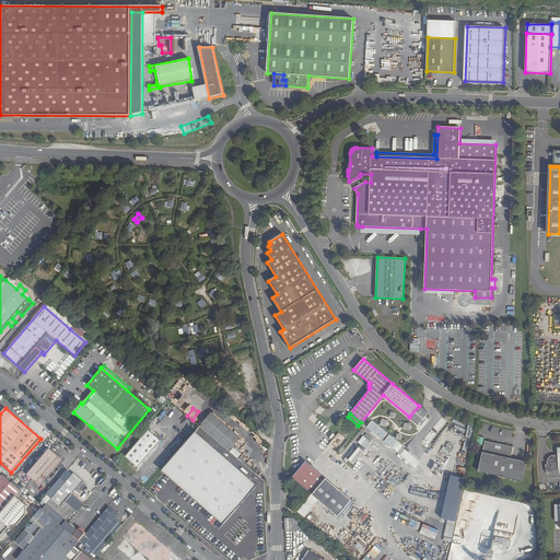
[(210,420),(203,428),(232,453),(238,445),(210,420)]
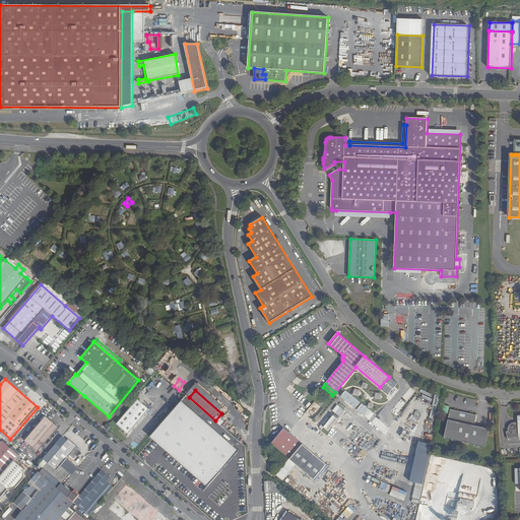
[(369,420),(374,413),(344,390),(338,397),(369,420)]
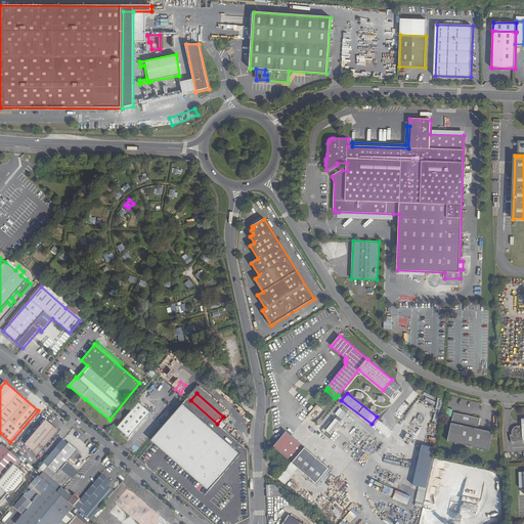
[(150,412),(138,402),(118,427),(129,437),(150,412)]
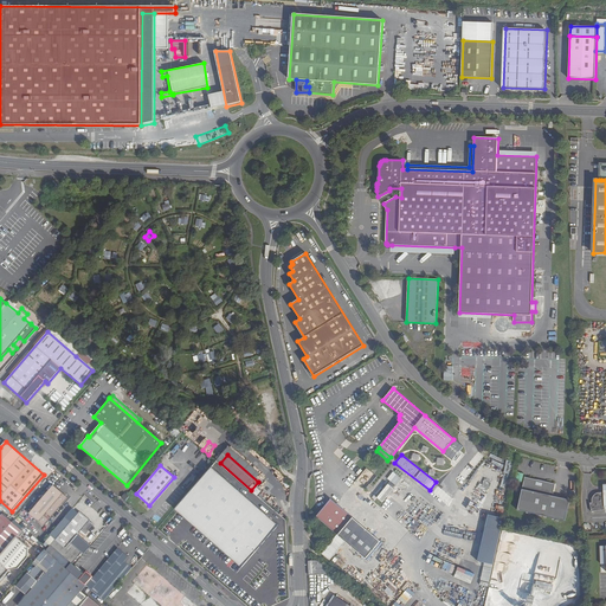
[(456,481),(462,484),(472,469),(468,465),(456,481)]
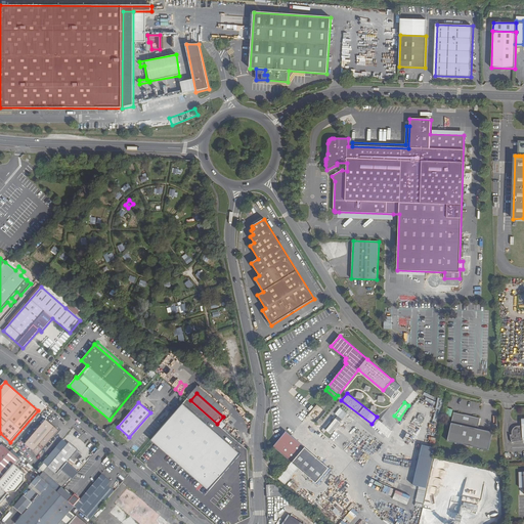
[(316,422),(324,411),(316,404),(307,416),(316,422)]
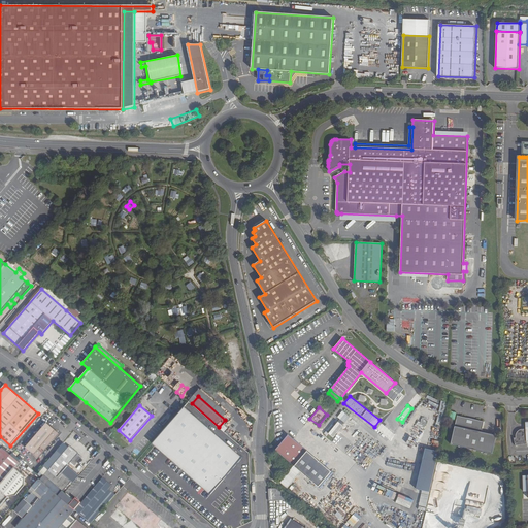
[(339,420),(344,424),(350,417),(344,413),(339,420)]
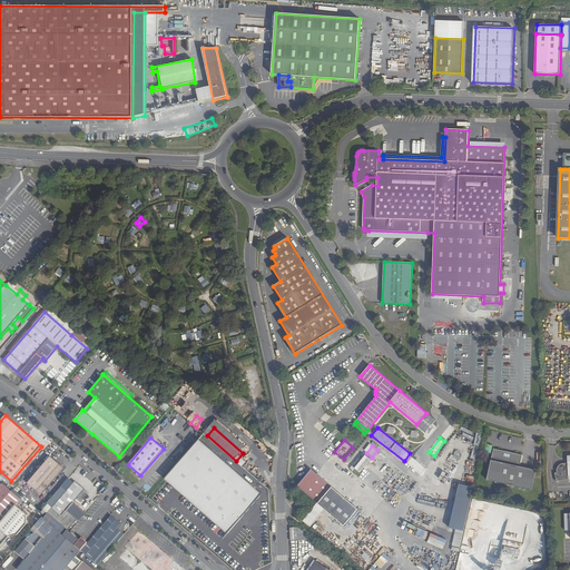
[(503,451),(493,449),(491,460),(487,480),(531,490),(536,470),(520,467),(522,455),(512,453),(510,454),(504,453),(503,451)]
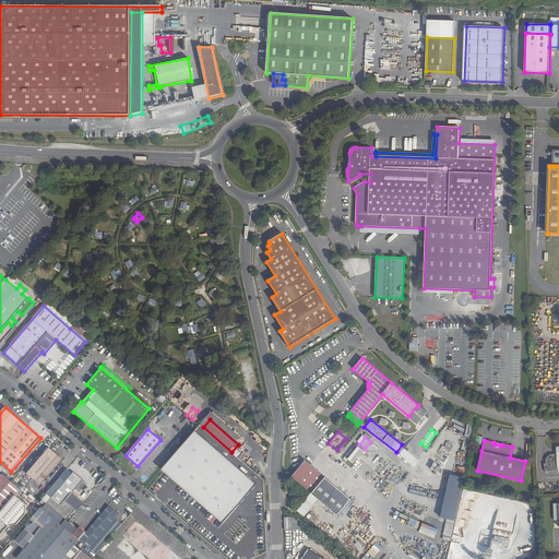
[(558,447),(557,448),(557,454),(554,454),(554,462),(546,462),(546,464),(544,464),(546,472),(558,470),(558,467),(558,466),(558,447)]
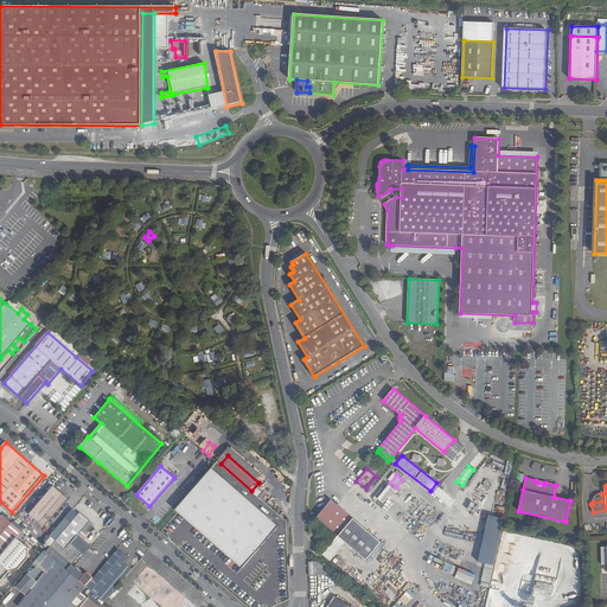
[(69,499),(53,486),(30,515),(44,528),(69,499)]
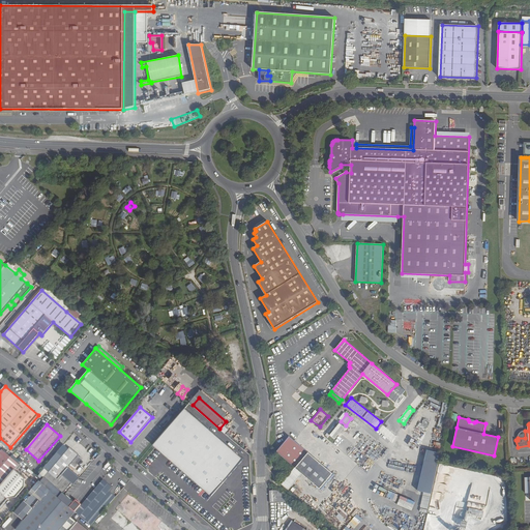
[(391,441),(395,437),(383,427),(379,432),(391,441)]
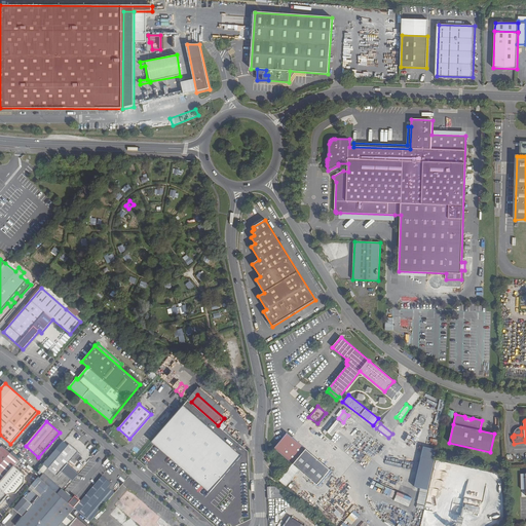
[(288,434),(274,449),(284,456),(292,464),(293,464),(305,449),(288,434)]
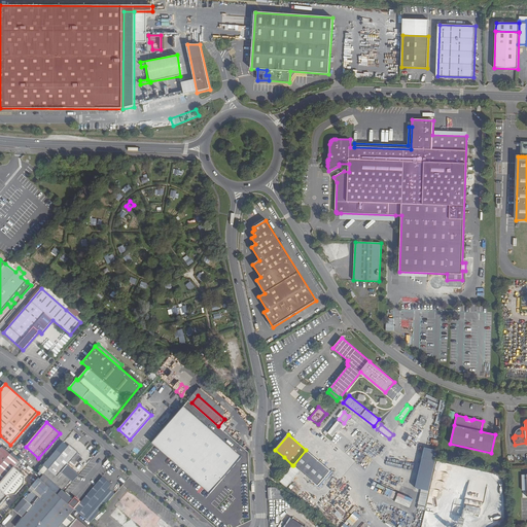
[(223,494),(208,481),(221,465),(191,440),(165,470),(210,510),(223,494)]
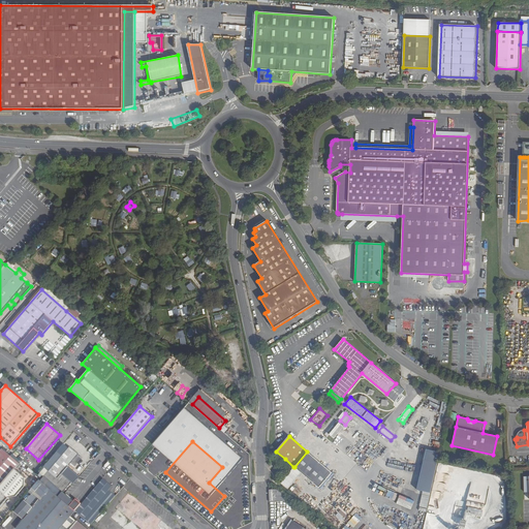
[(79,454),(69,446),(44,476),(41,479),(40,481),(59,496),(60,495),(63,492),(71,483),(62,473),(71,463),(74,466),(82,458),(78,455),(79,454)]
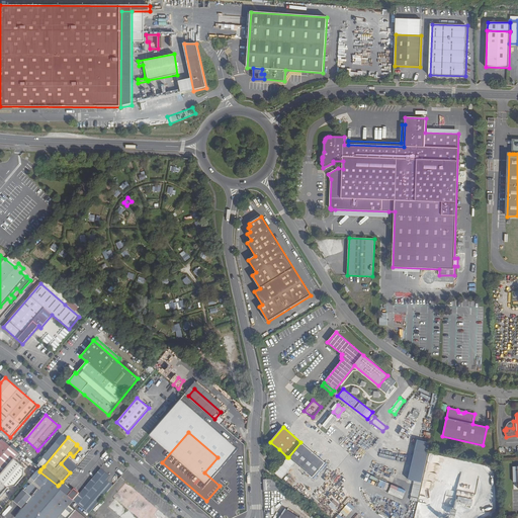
[(10,446),(2,439),(0,441),(0,470),(2,473),(14,459),(19,453),(10,446)]
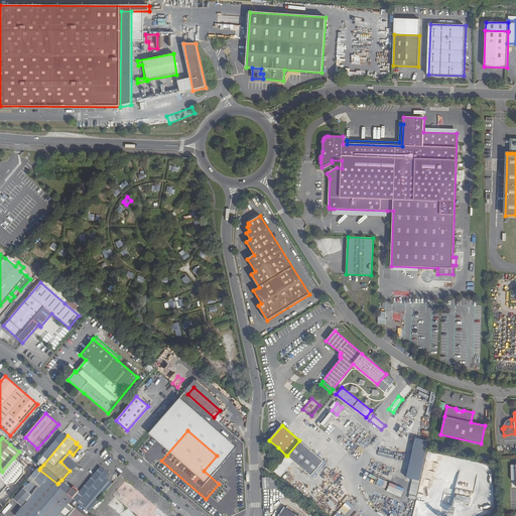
[(415,438),(407,478),(419,481),(428,441),(415,438)]
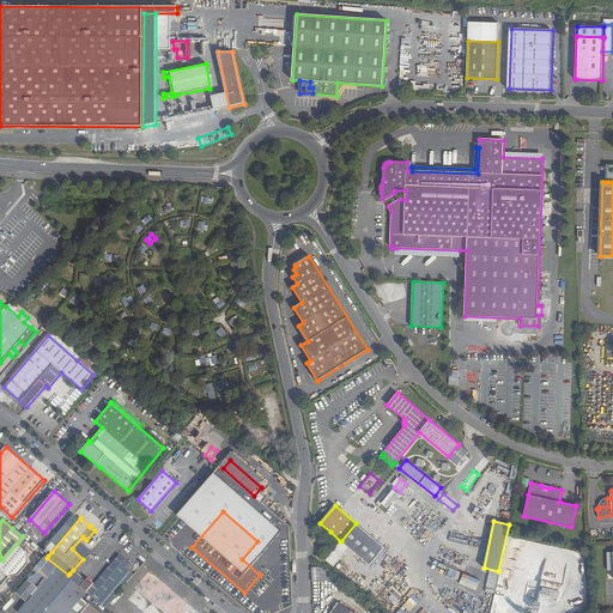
[(387,551),(356,523),(341,541),(340,541),(325,560),(333,568),(350,550),(371,569),(387,551)]
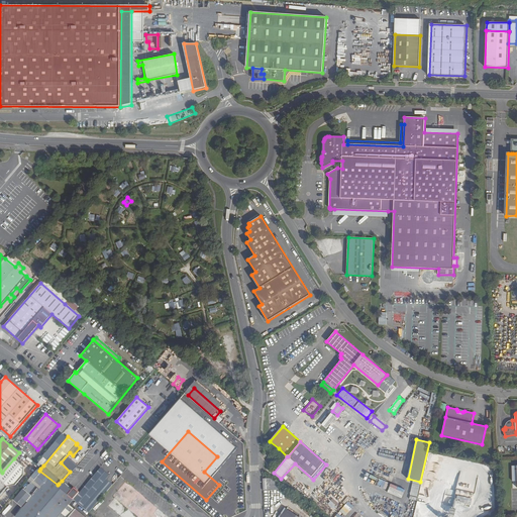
[(24,467),(14,458),(2,473),(0,475),(0,496),(8,487),(16,485),(24,476),(24,467)]
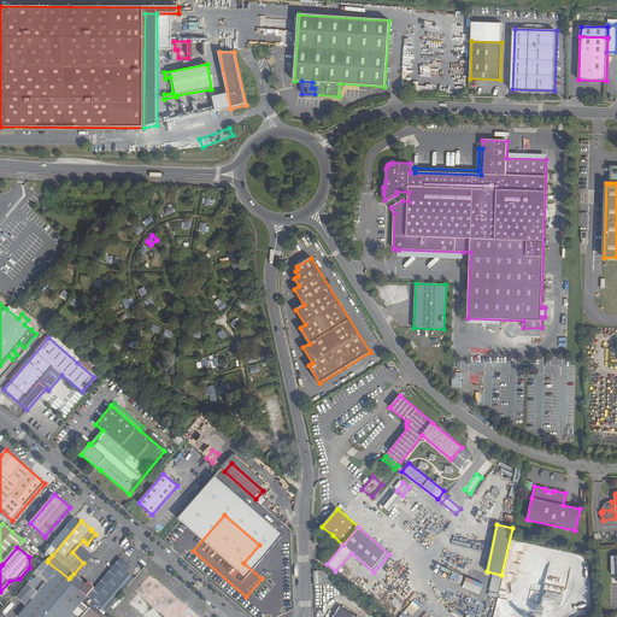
[(131,568),(121,558),(94,589),(104,599),(112,589),(119,595),(135,579),(127,571),(131,568)]
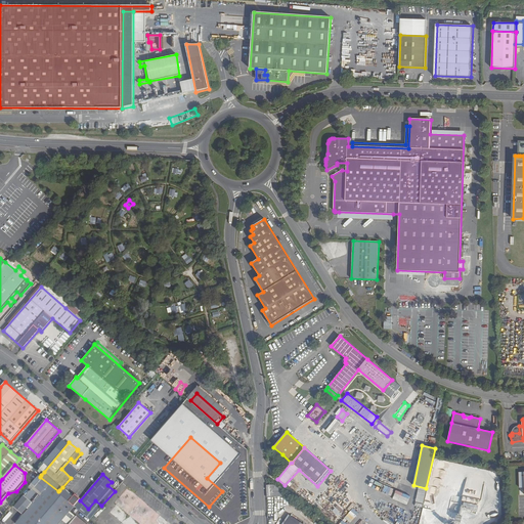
[(58,491),(40,477),(39,476),(38,477),(30,486),(33,488),(26,496),(34,504),(29,510),(17,522),(17,523),(59,523),(71,512),(75,507),(69,501),(70,500),(74,496),(67,490),(62,487),(59,490),(58,491)]
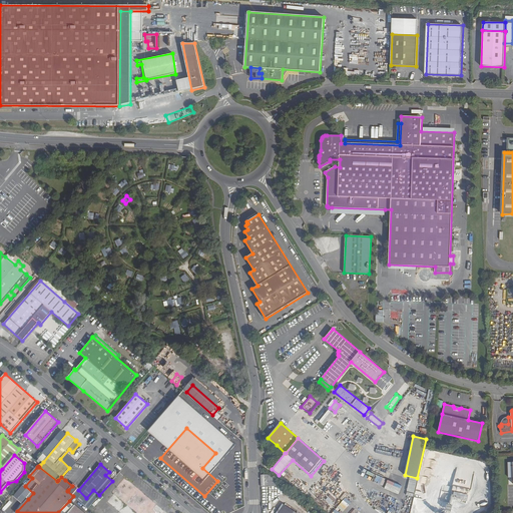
[(366,472),(364,478),(370,480),(373,474),(366,472)]
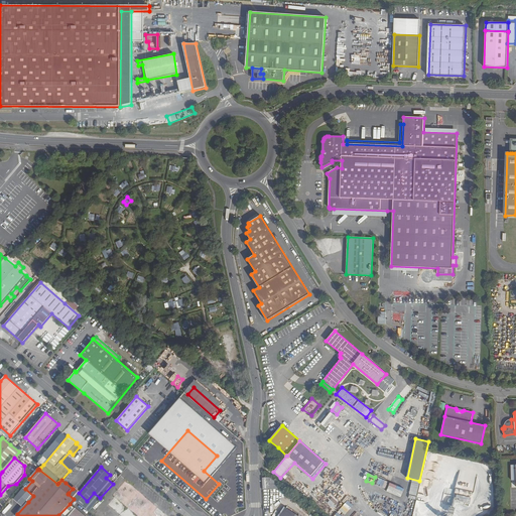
[(107,505),(120,515),(166,515),(123,481),(111,496),(113,497),(107,505)]
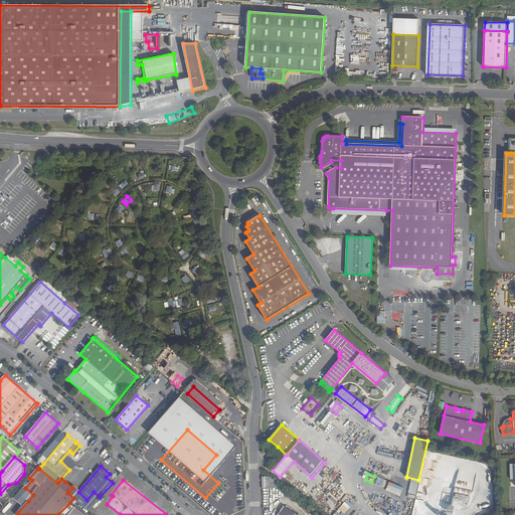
[(274,480),(263,480),(264,488),(274,488),(274,480)]
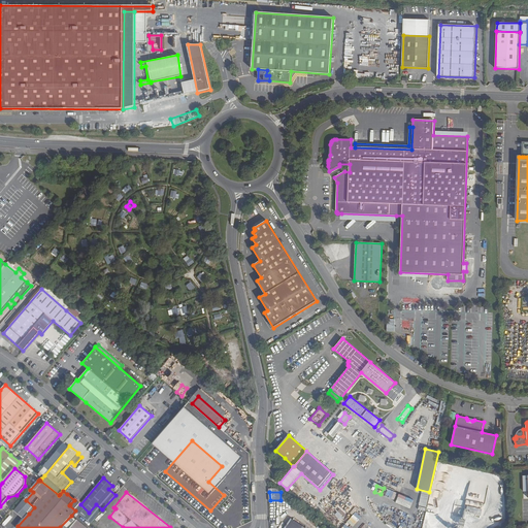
[(34,507),(26,500),(21,506),(29,514),(34,507)]
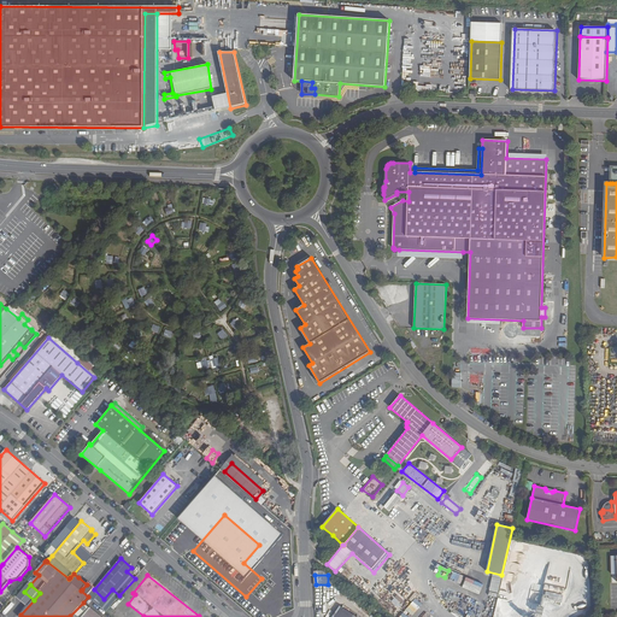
[(560,605),(562,594),(530,591),(529,600),(540,601),(539,609),(526,607),(524,616),(548,616),(550,611),(545,611),(546,604),(560,605)]
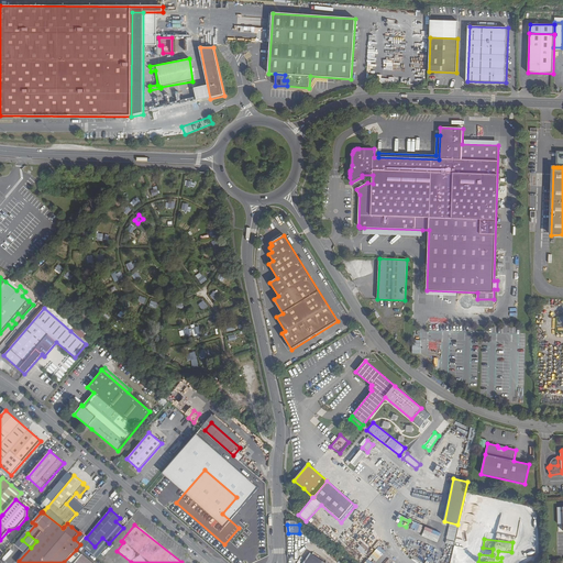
[(379,547),(363,562),(374,562),(385,552),(379,547)]
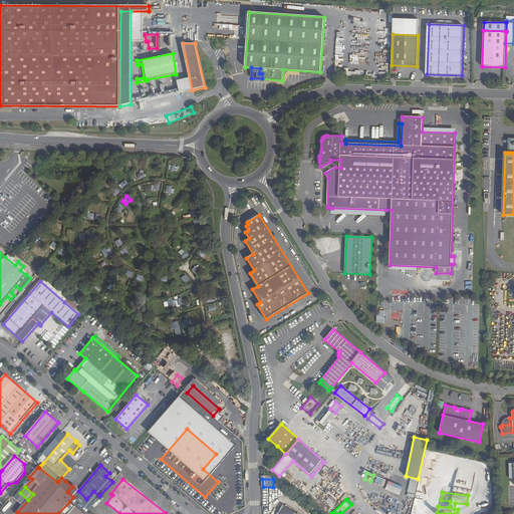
[(68,513),(74,507),(69,502),(58,513),(68,513)]
